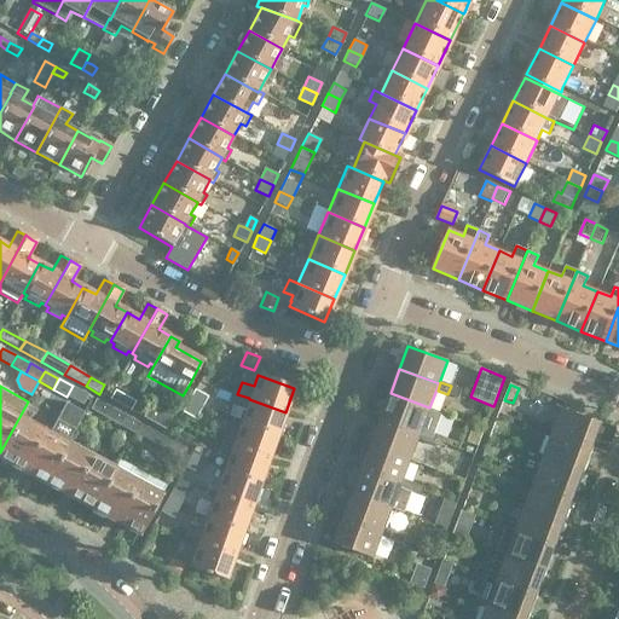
[(461,389),(451,386),(447,394),(458,398),(461,389)]
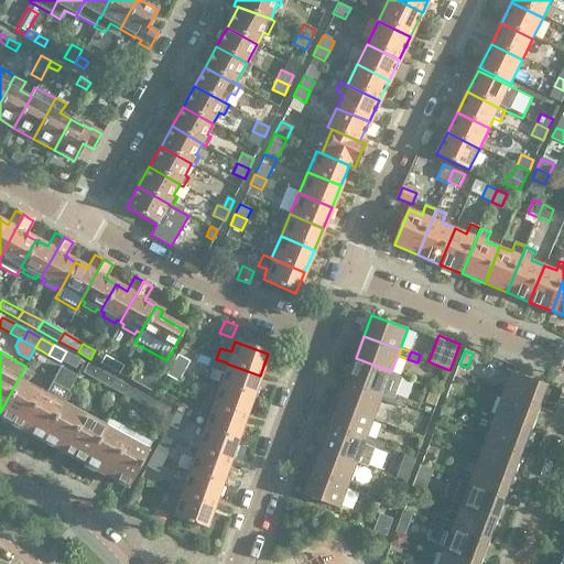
[(61,361),(74,369),(79,359),(66,353),(61,361)]
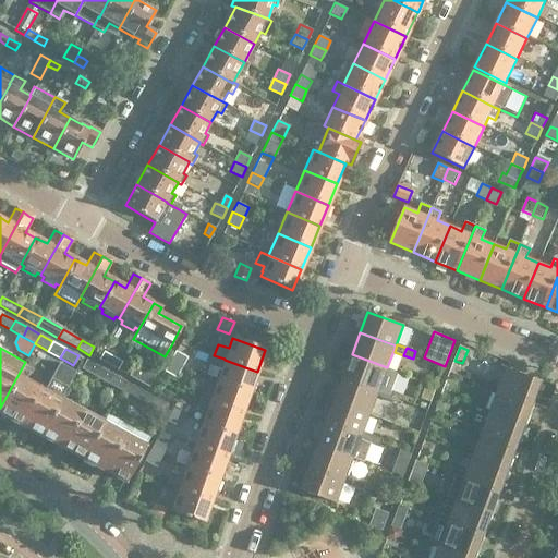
[(173,355),(169,362),(180,368),(184,361),(185,358),(174,351),(173,355)]
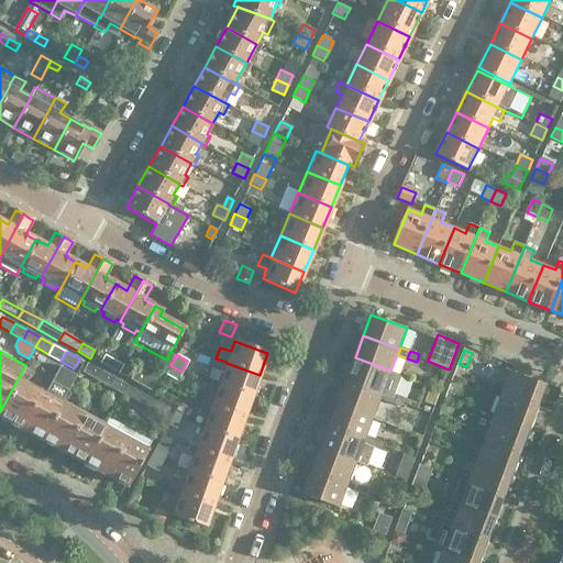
[(123,364),(111,357),(106,366),(118,373),(123,364)]
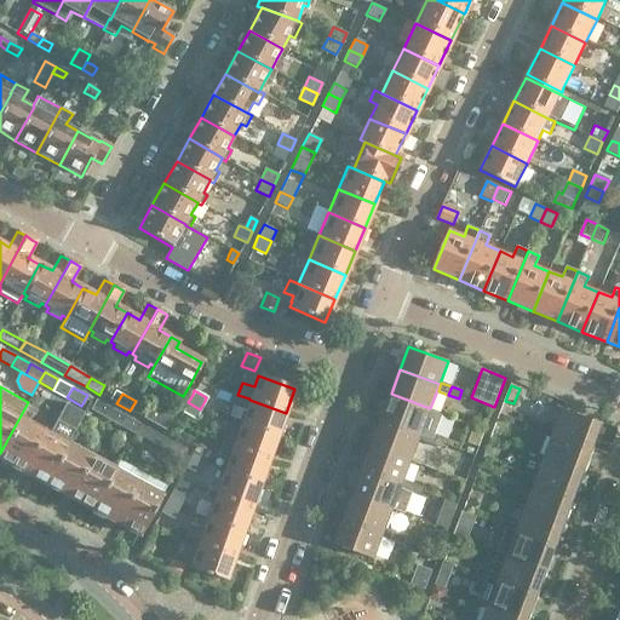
[(391,394),(382,418),(422,432),(430,408),(391,394)]
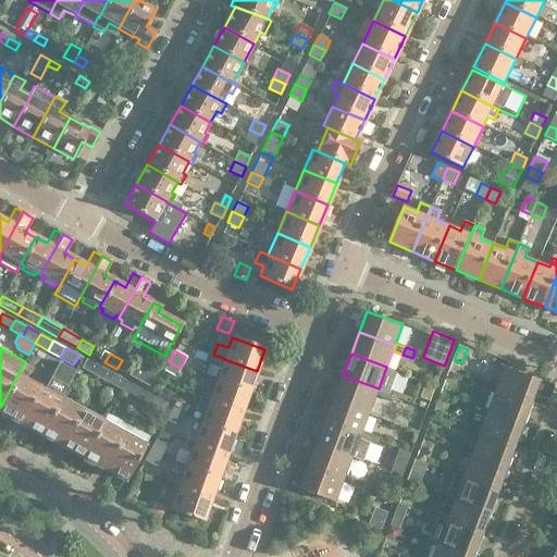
[(81,368),(94,375),(98,366),(86,359),(81,368)]
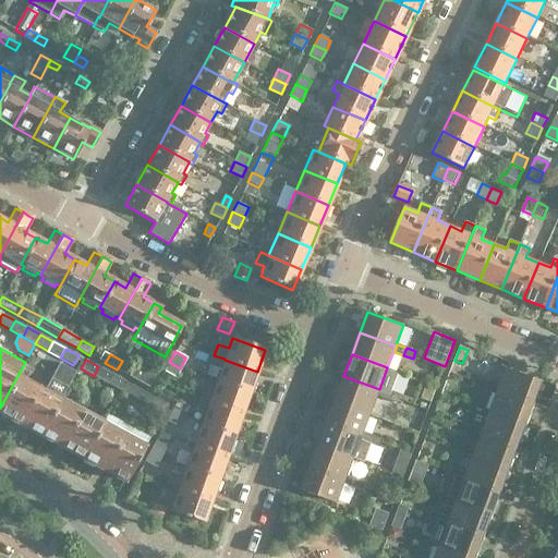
[(250,392),(257,372),(225,360),(220,372),(217,381),(250,392)]
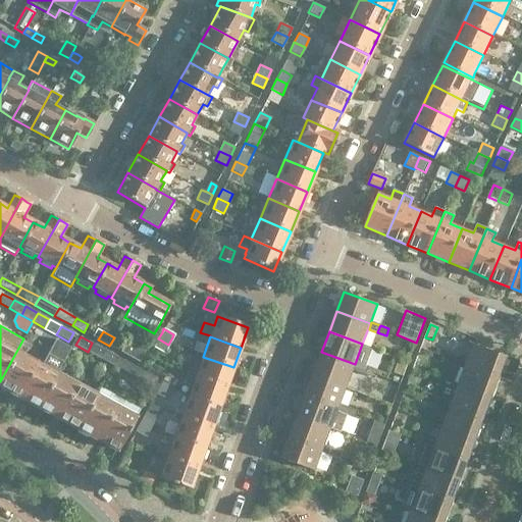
[(163,354),(168,345),(158,338),(153,348),(163,354)]
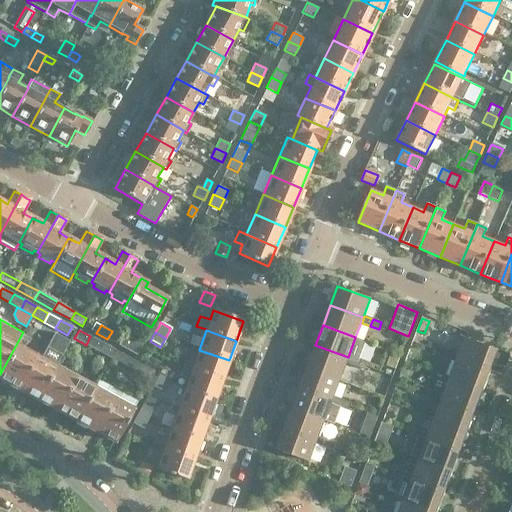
[(123,334),(117,345),(135,355),(141,345),(123,334)]
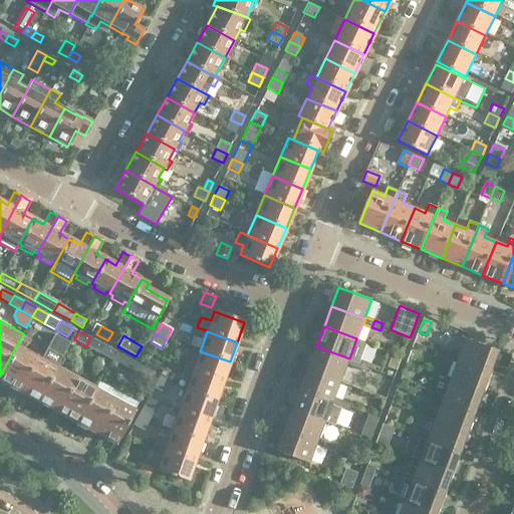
[(0,380),(36,401),(55,366),(68,342),(56,336),(43,360),(16,345),(0,375),(0,380)]
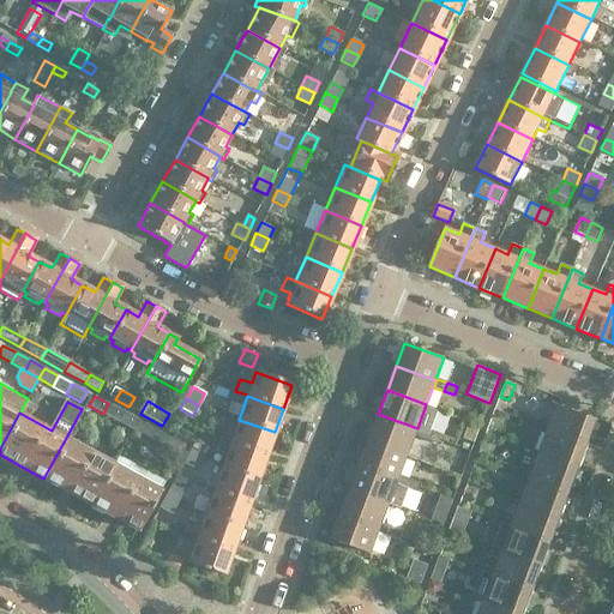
[(103,414),(116,421),(122,411),(108,403),(103,414)]
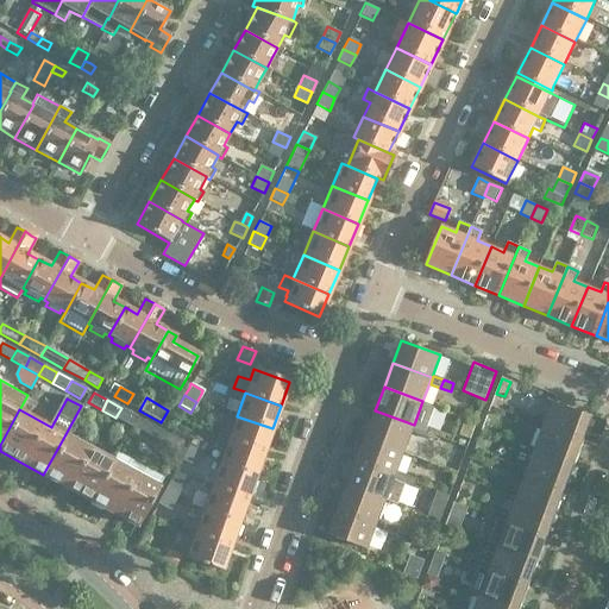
[(553,401),(544,427),(582,441),(591,416),(553,401)]
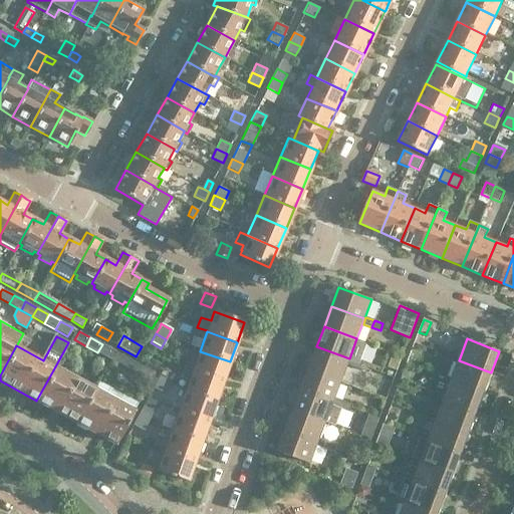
[(97,352),(109,359),(113,350),(102,344),(97,352)]
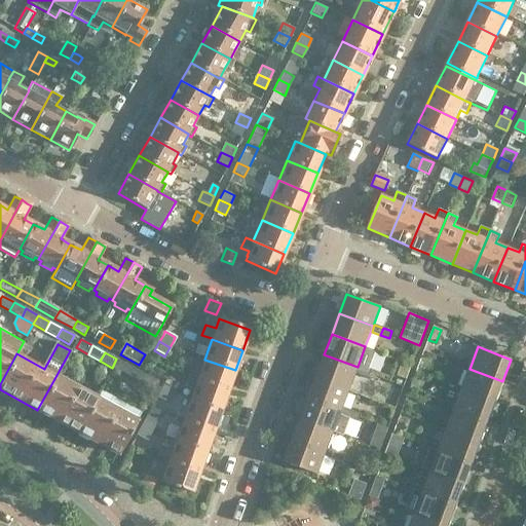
[(324,354),(316,373),(350,386),(358,367),(324,354)]
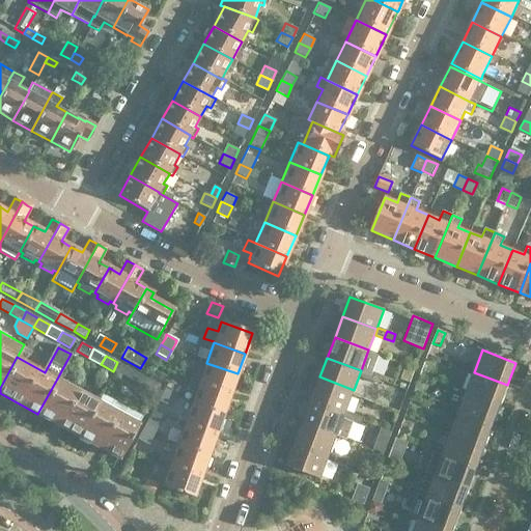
[(466,364),(457,361),(454,368),(463,371),(466,364)]
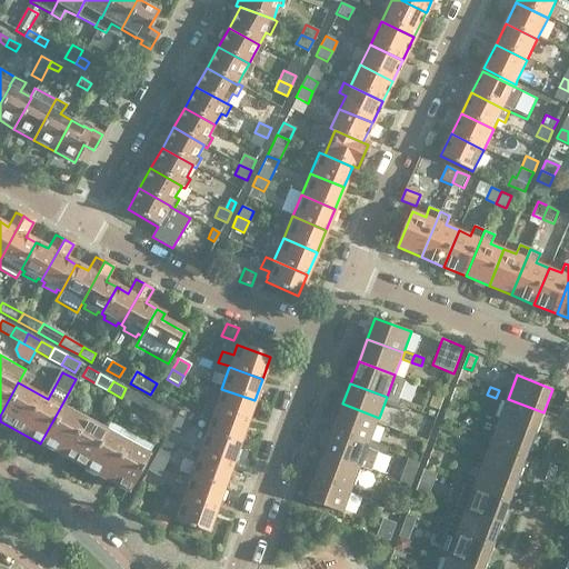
[(126,388),(121,398),(136,406),(141,396),(126,388)]
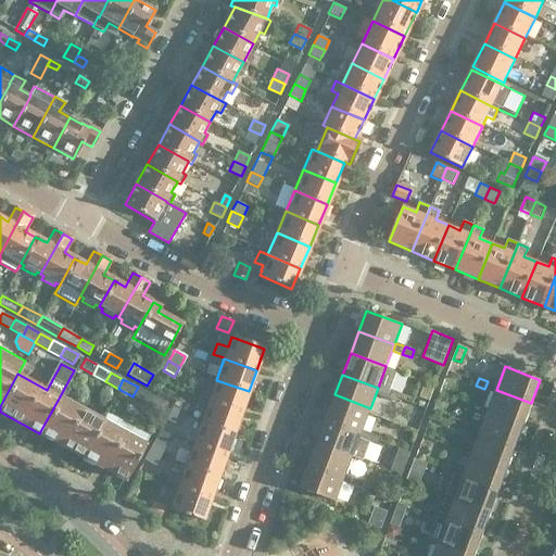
[(198,399),(207,402),(241,414),(249,391),(216,380),(213,389),(202,384),(197,397),(198,399)]
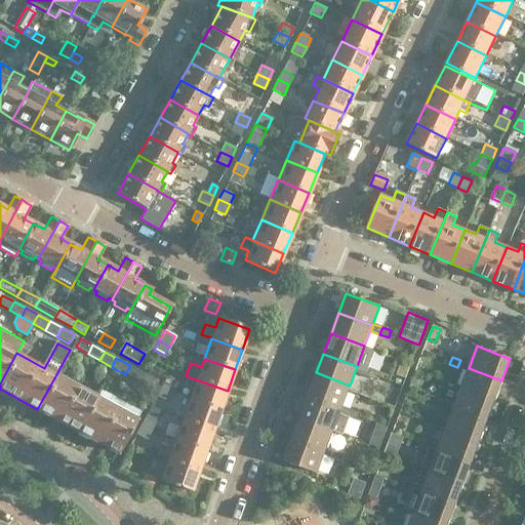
[(469,363),(460,360),(457,367),(467,371),(469,363)]
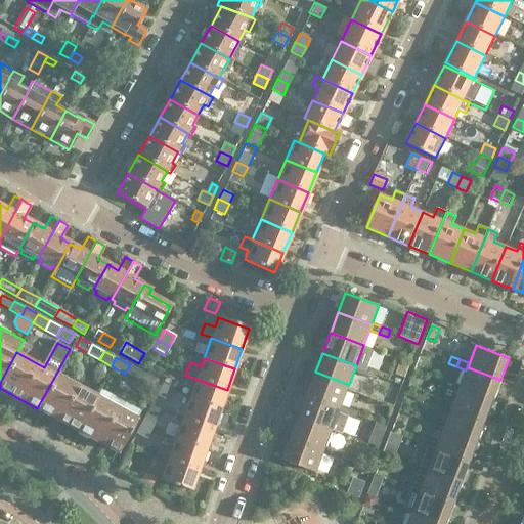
[(395,375),(404,378),(409,365),(400,361),(395,375)]
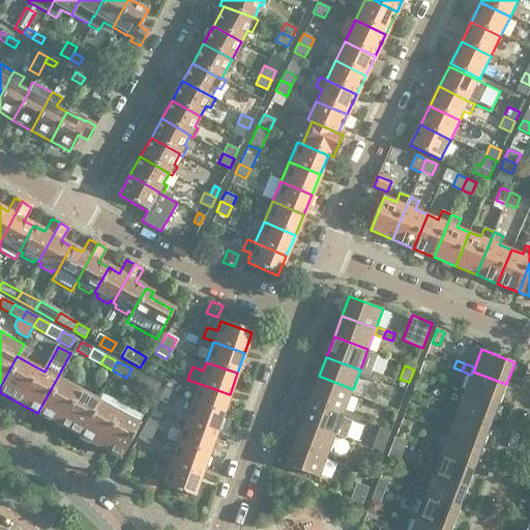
[(131,369),(126,378),(140,386),(145,377),(131,369)]
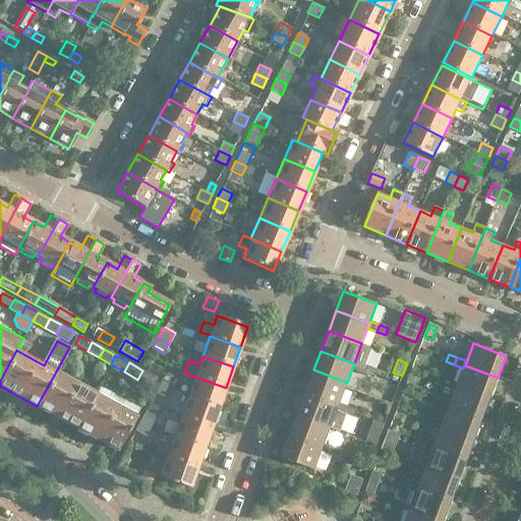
[(364,365),(355,362),(353,369),(361,372),(364,365)]
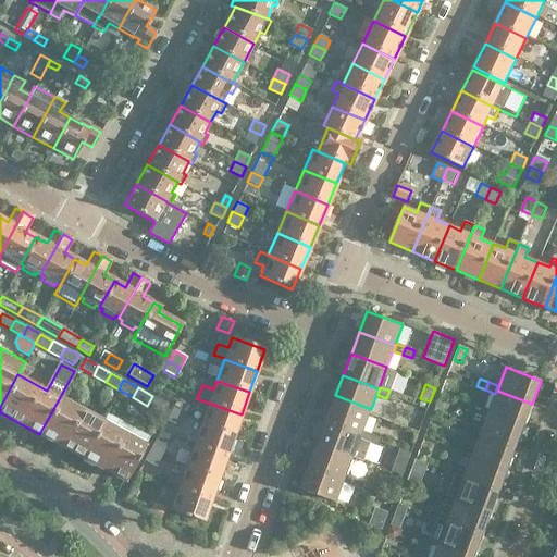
[(398,394),(390,391),(386,398),(396,401),(398,394)]
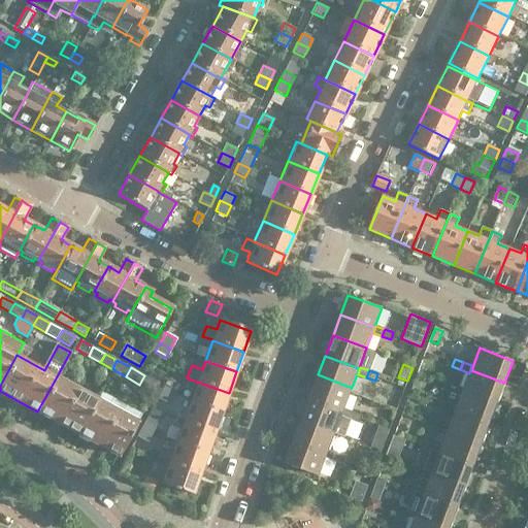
[(471,370),(463,393),(496,405),(504,383),(471,370)]
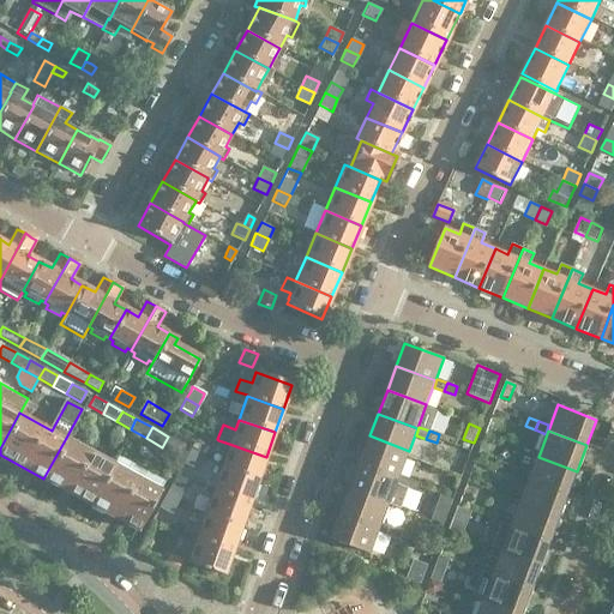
[(369,435),(360,462),(399,476),(401,471),(409,451),(369,435)]
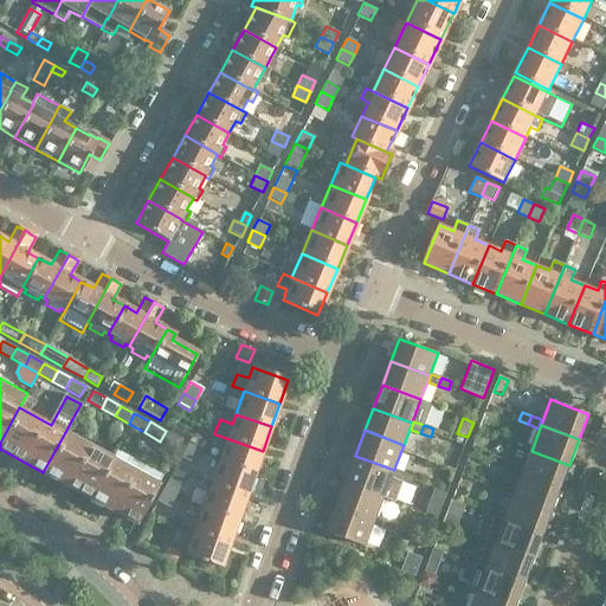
[(166,431),(160,442),(176,450),(182,440),(166,431)]
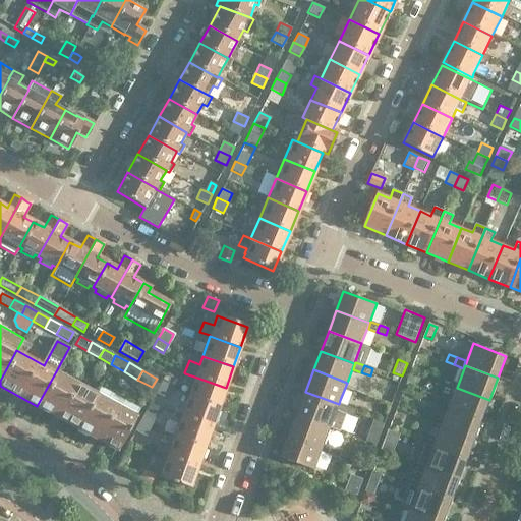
[(56,371),(37,406),(75,427),(95,393),(56,371)]
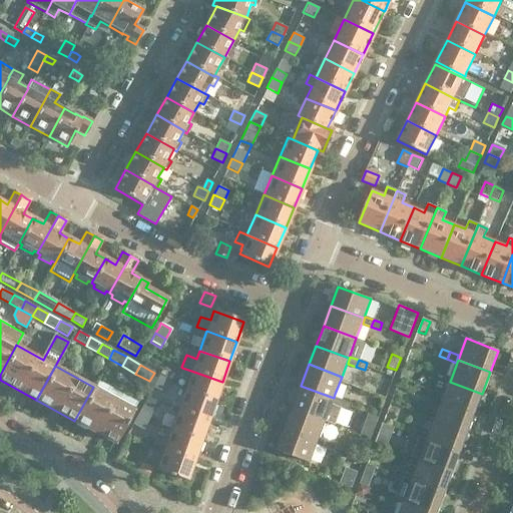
[(162,368),(157,378),(168,384),(173,374),(162,368)]
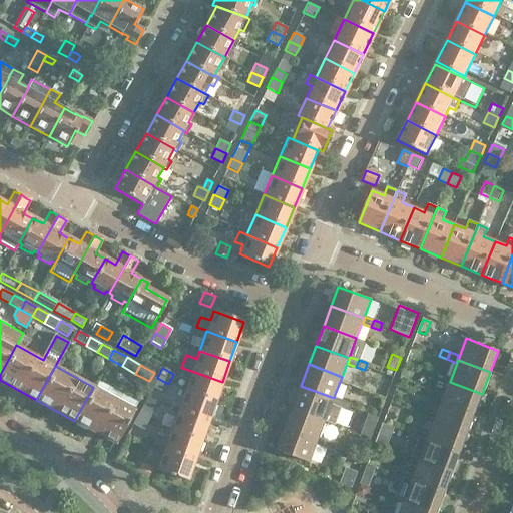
[(188,380),(184,391),(215,402),(222,382),(191,371),(182,368),(179,377),(188,380)]
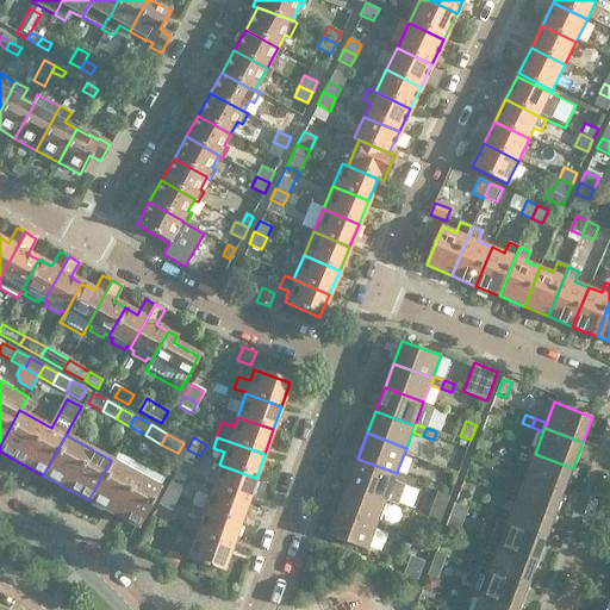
[(194,467),(200,456),(187,449),(182,460),(194,467)]
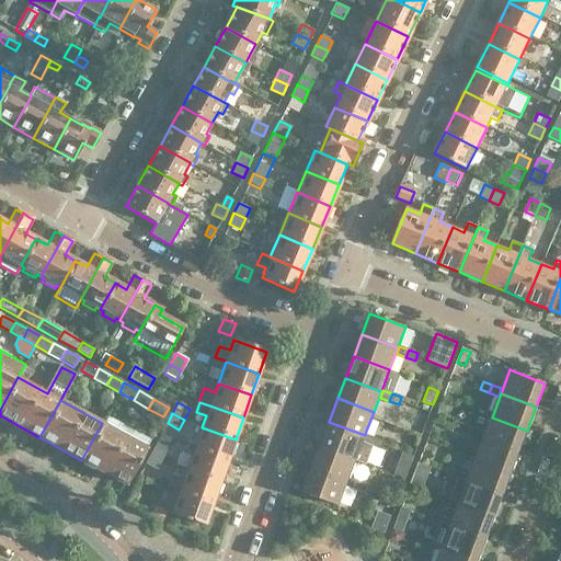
[(492,418),(483,438),(519,451),(527,431),(492,418)]
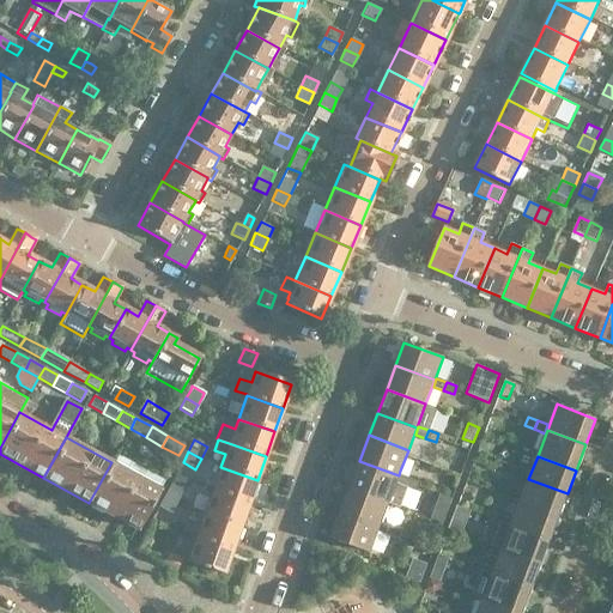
[(138,530),(165,479),(132,461),(127,471),(111,462),(89,503),(138,530)]
